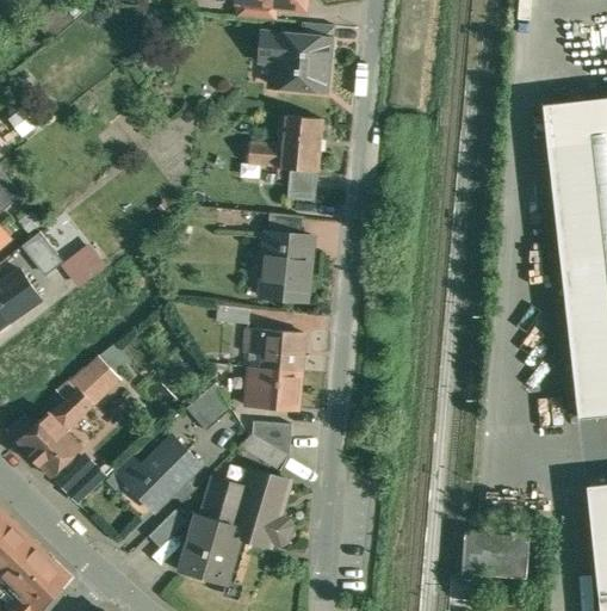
[(274,5),(236,1),(235,14),(273,19),(274,5)]
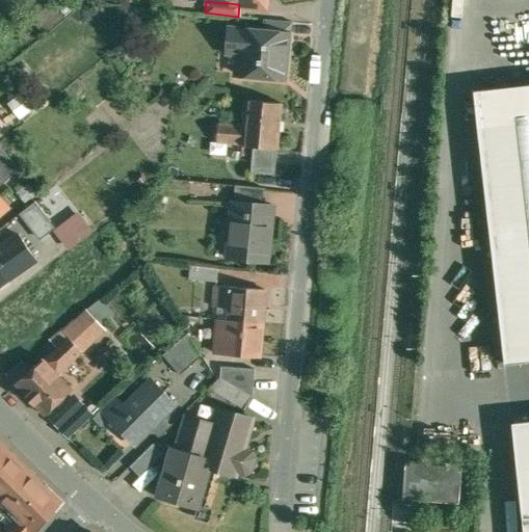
[(291,22),(262,19),(261,31),(286,34),(286,35),(289,35),(291,22)]
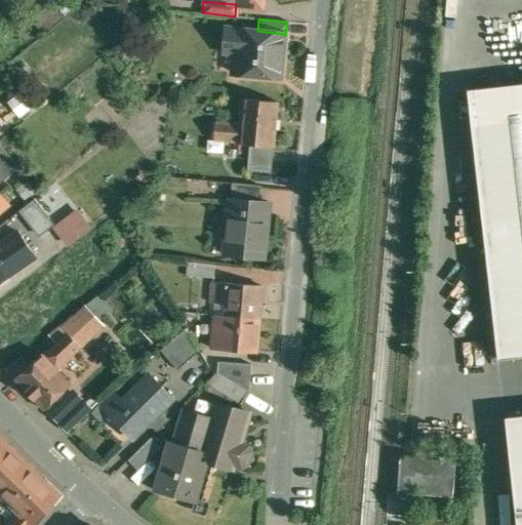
[(257,31),(226,29),(224,52),(233,53),(231,72),(278,77),(282,35),(282,34),(257,31)]
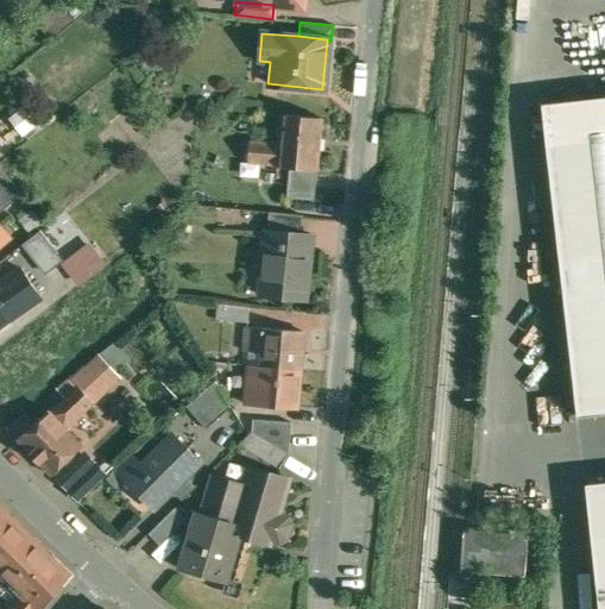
[(604,96),(540,105),(575,416),(604,413),(604,96)]
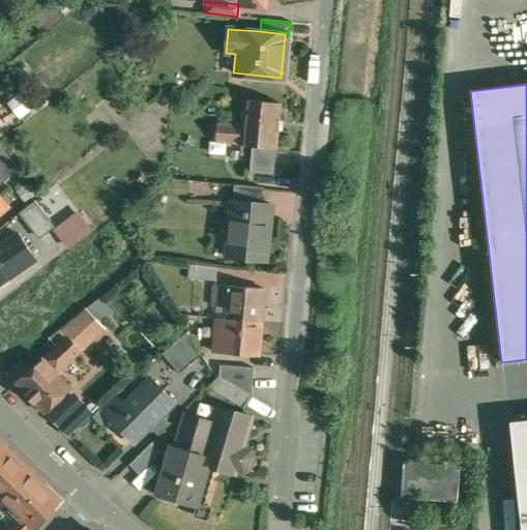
[(25,90),(7,102),(20,119),(36,107),(25,90)]
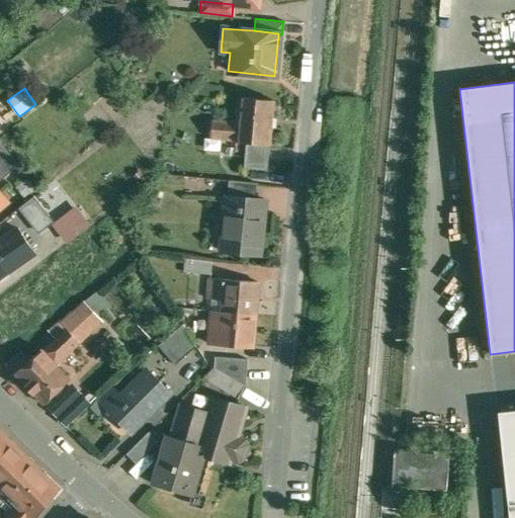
[(272,100),(239,97),(236,123),(211,120),(209,139),(234,141),(234,142),(245,143),(268,145),(272,100)]
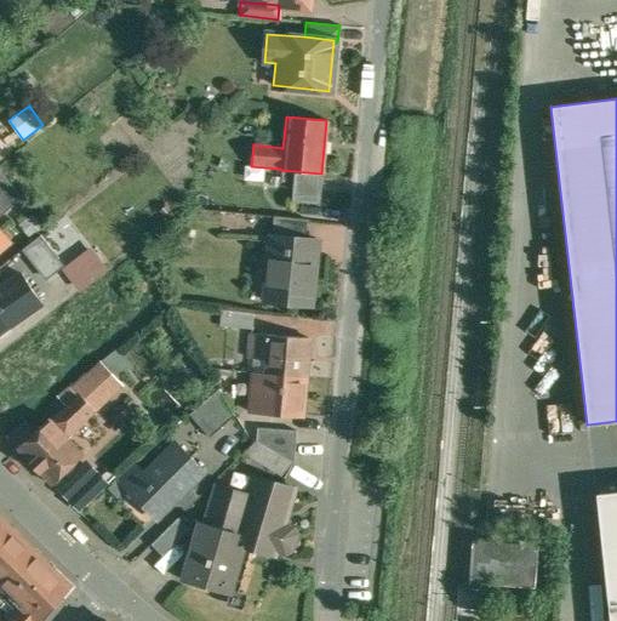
[(321,174),(293,171),(290,200),(319,204),(321,174)]
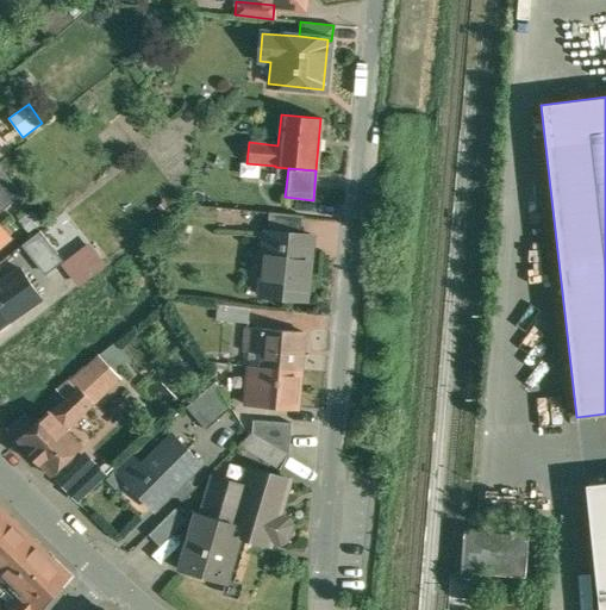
[(20,194),(0,170),(0,210),(20,194)]
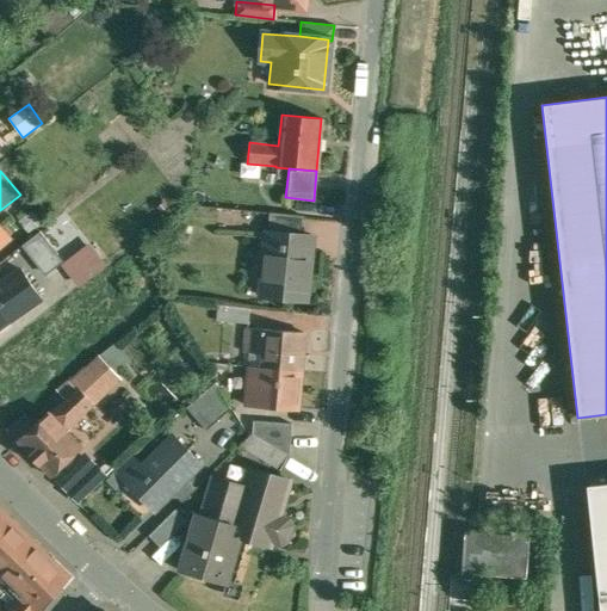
[(301,215),(268,213),(266,233),(299,236),(299,234),(301,215)]
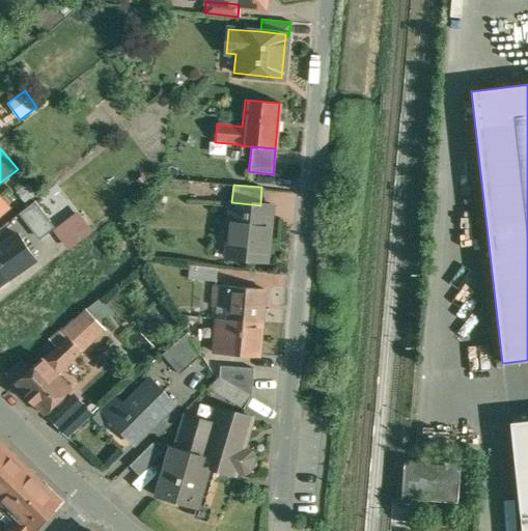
[(56,229),(33,201),(17,214),(39,243),(56,229)]
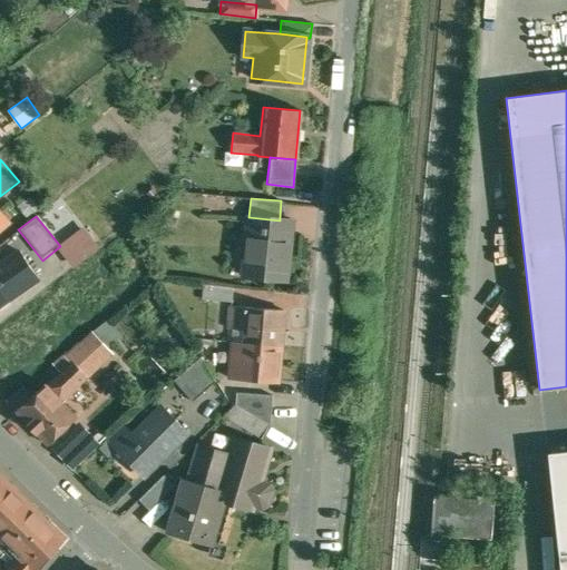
[(280,220),(248,217),(242,276),(284,282),(291,219),(280,218),(280,220)]
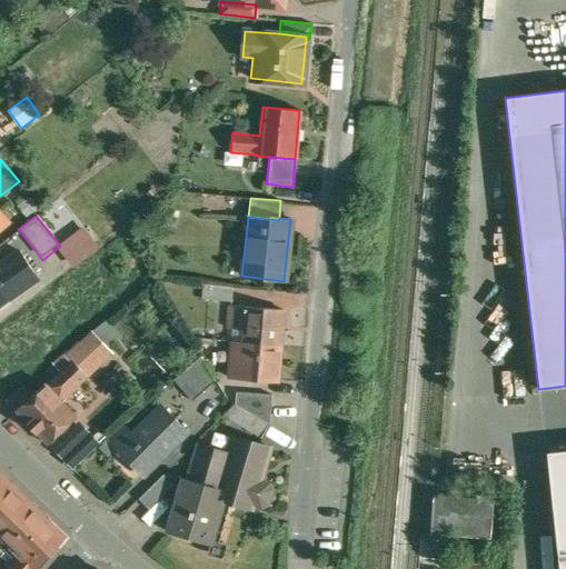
[(18,250),(0,262),(0,289),(7,299),(38,280),(18,250)]
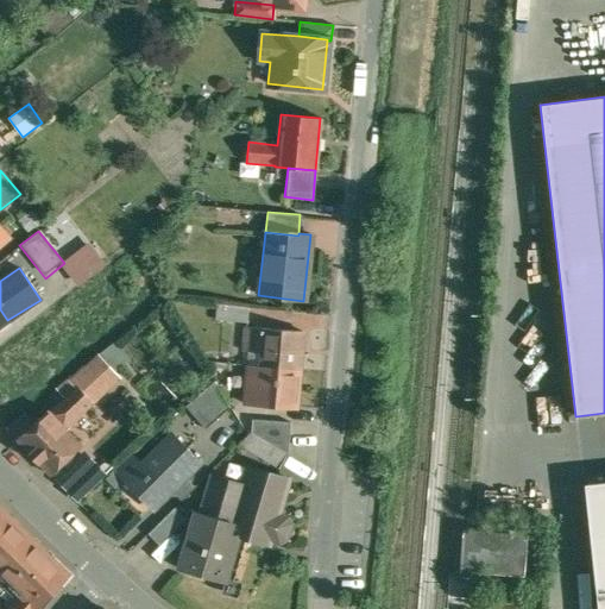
[(247,308),(215,305),(213,321),(245,325),(247,308)]
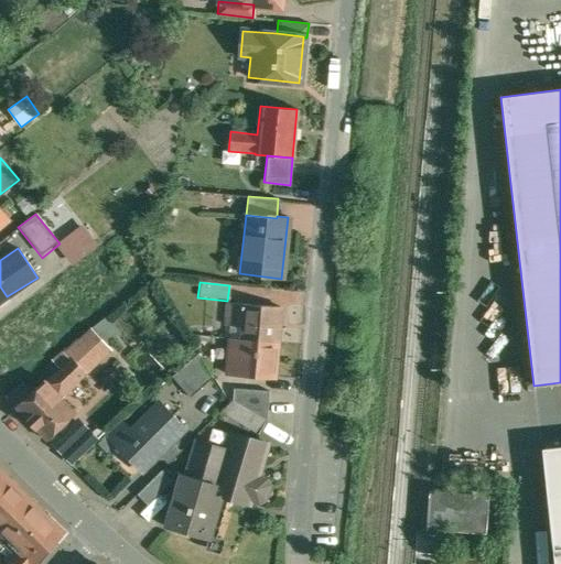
[(243,305),(224,303),(223,325),(240,326),(243,305)]
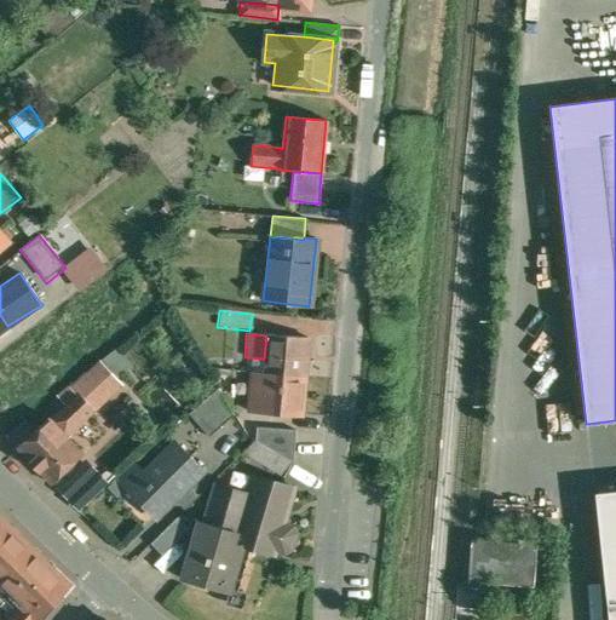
[(306,338),(266,336),(264,359),(263,373),(303,377),(306,338)]
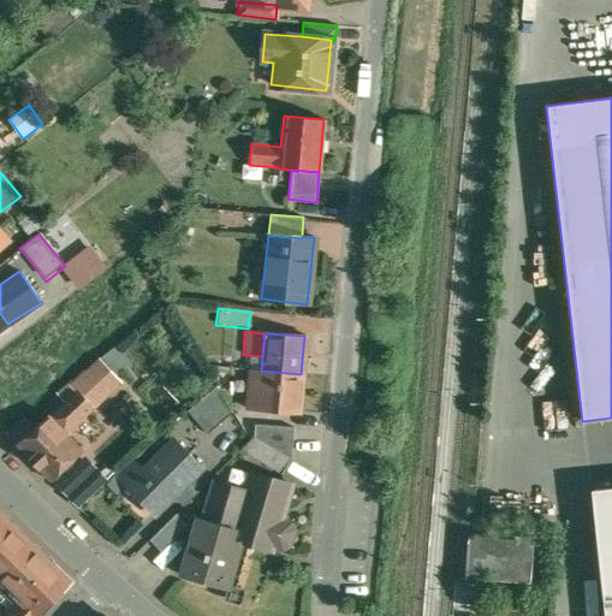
[(261,371),(249,369),(245,408),(297,412),(301,374),(261,371)]
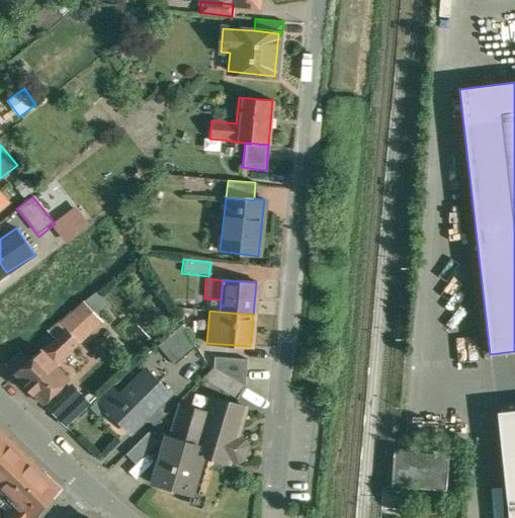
[(181,325),(158,345),(173,363),(194,345),(181,325)]
